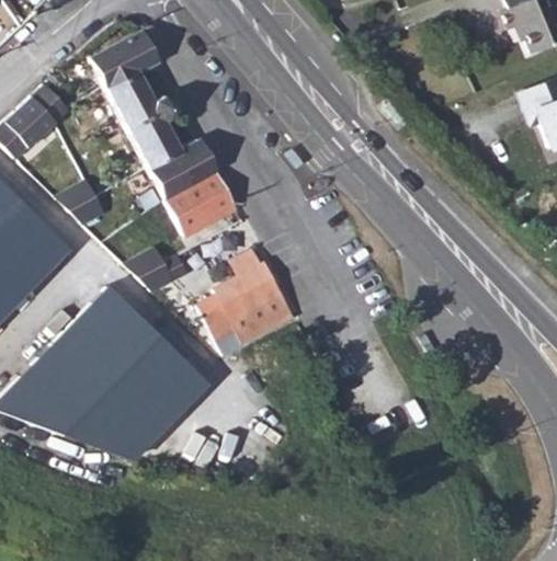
[(493,0),(497,6),(501,14),(511,34),(514,33),(527,61),(556,47),(556,36),(538,0),(493,0)]
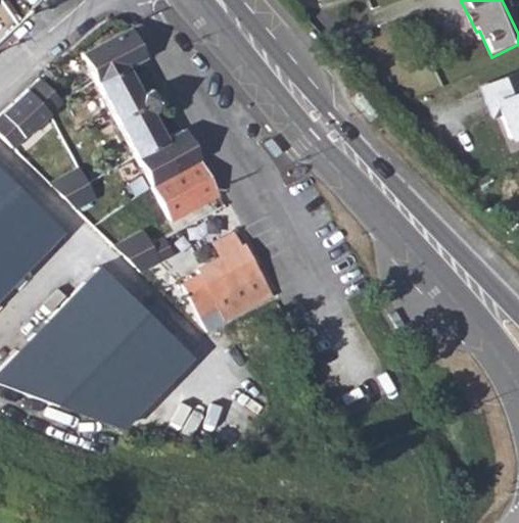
[(87,55),(177,221),(222,197),(186,130),(172,138),(157,114),(166,106),(164,97),(157,93),(147,96),(132,70),(149,59),(139,40),(133,29),(87,55)]
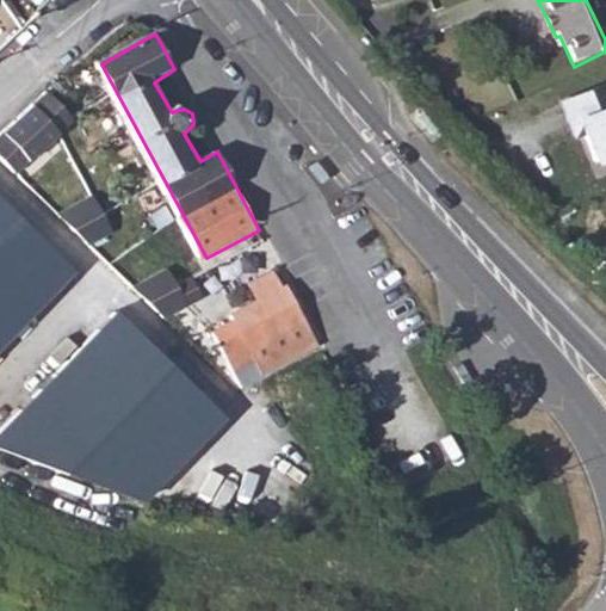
[(54,85),(65,97),(75,85),(66,74),(54,85)]
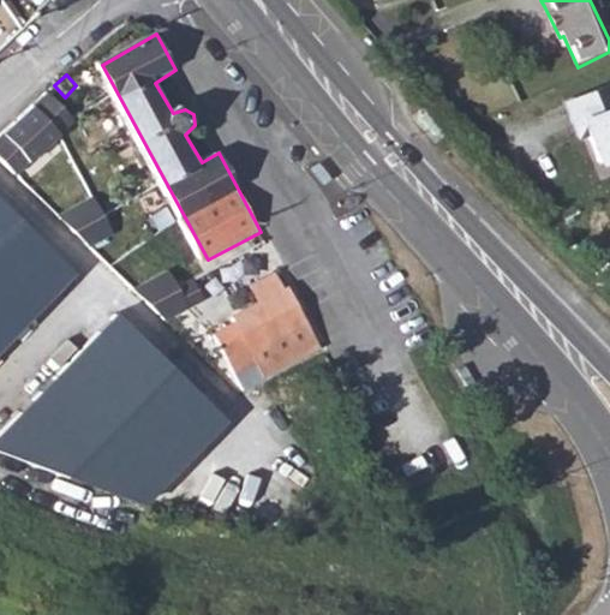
[(609,82),(567,101),(593,167),(609,160),(609,82)]
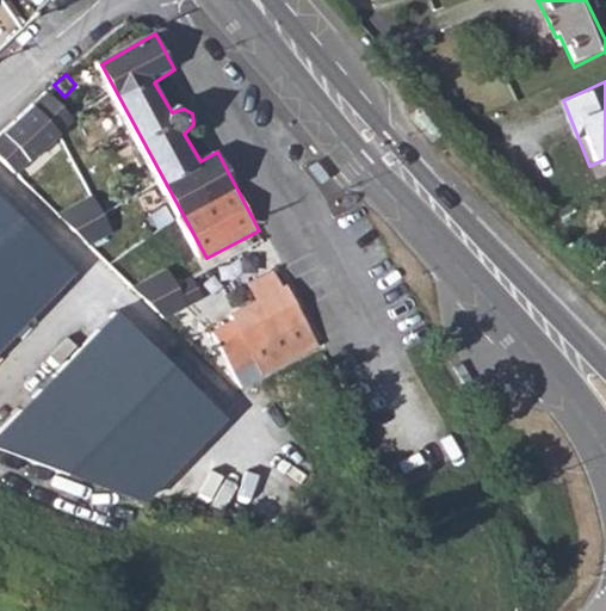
[(49,90),(0,133),(0,155),(19,176),(84,121),(49,90)]
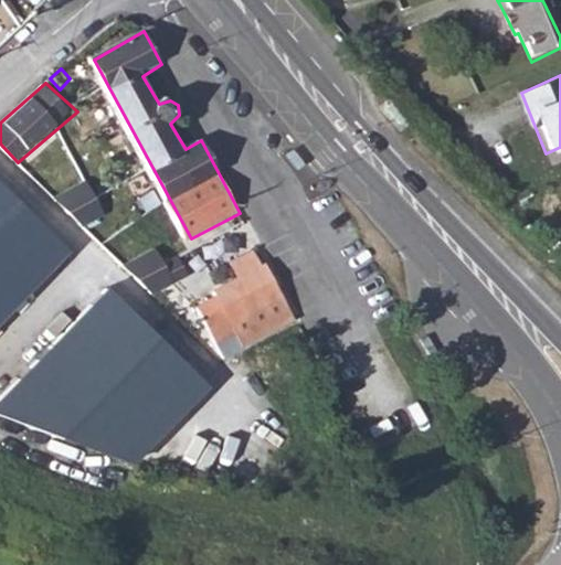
[(92,179),(64,190),(78,224),(105,213),(92,179)]
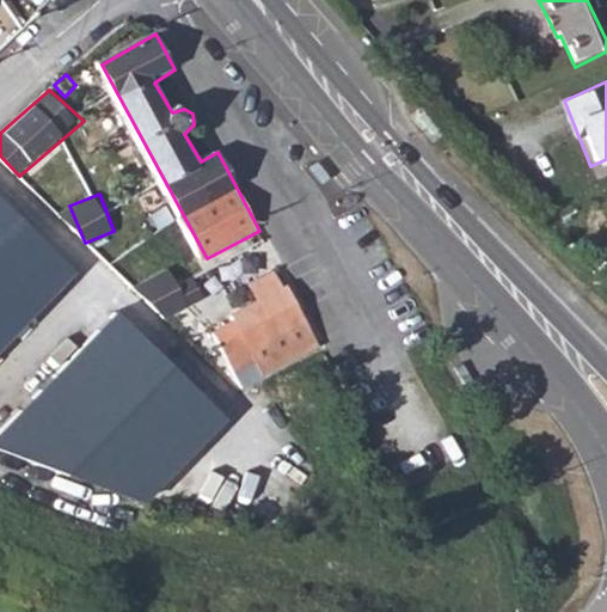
[(0,346),(66,277),(0,213),(0,346)]
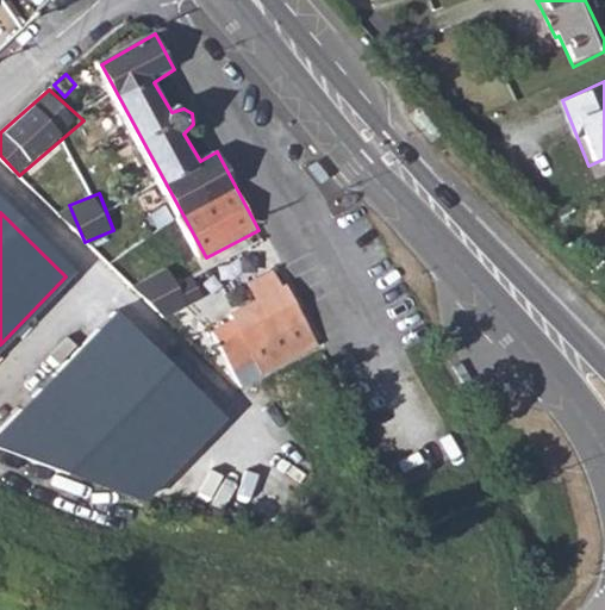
[(136,287),(157,328),(199,306),(167,248),(153,254),(155,260),(145,265),(153,279),(136,287)]
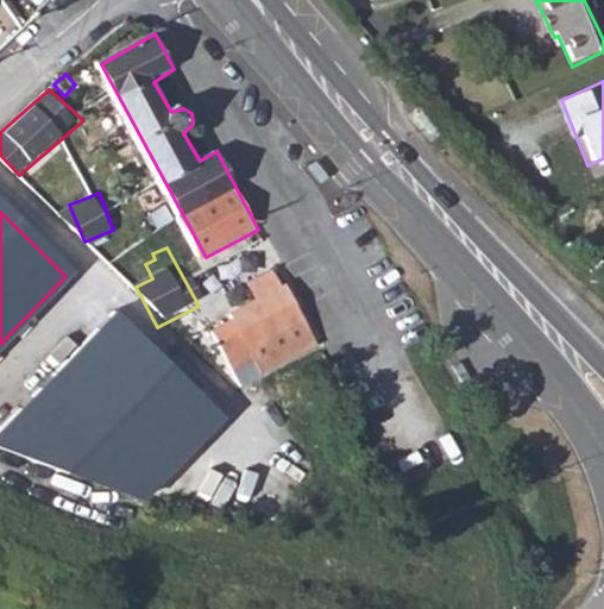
[(236,315),(268,372),(320,344),(287,283),(236,315)]
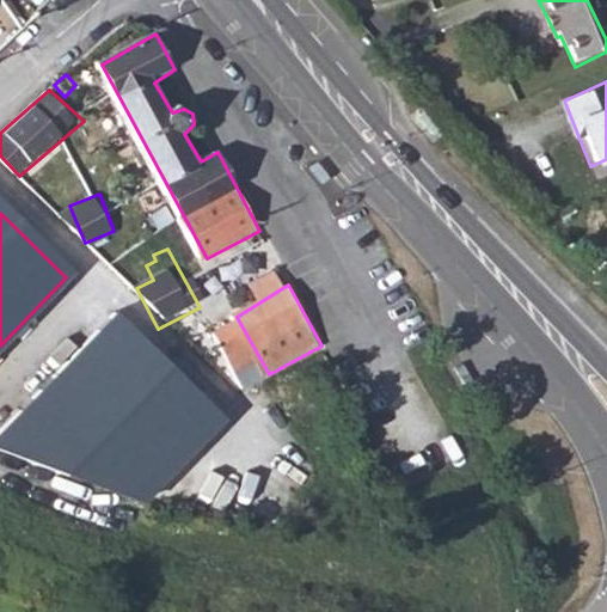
[(0,433),(0,448),(151,502),(234,422),(116,318),(0,433)]
